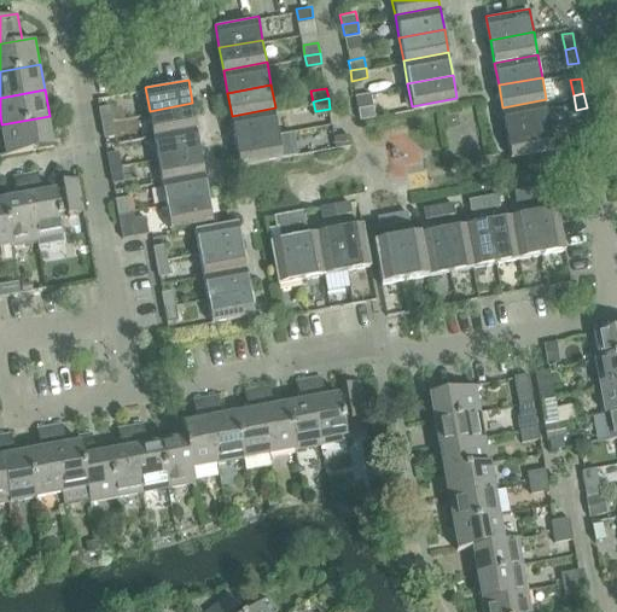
[(551,123),(546,100),(502,108),(507,130),(551,123)]
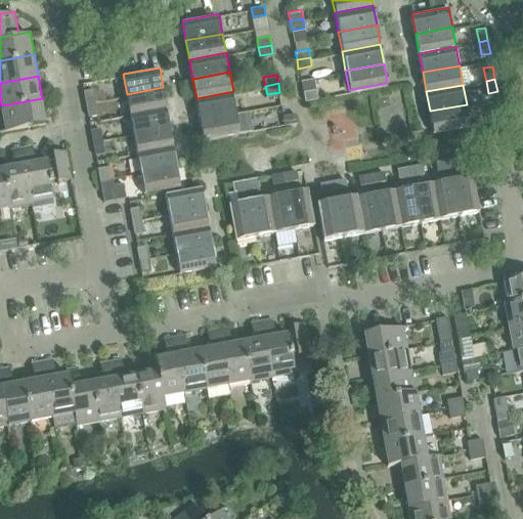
[(84,88),(87,101),(95,99),(93,87),(84,88)]
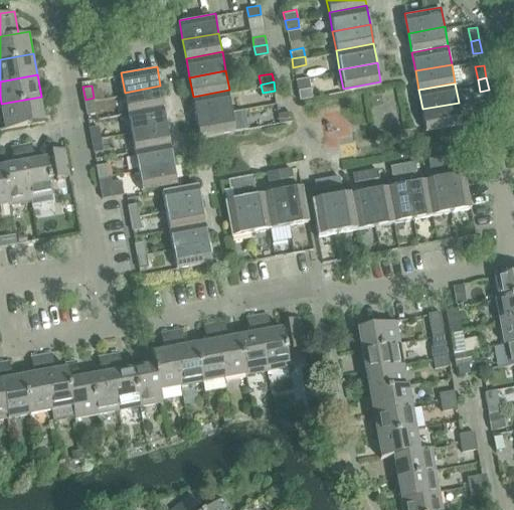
[(125,93),(128,111),(164,105),(160,86),(125,93)]
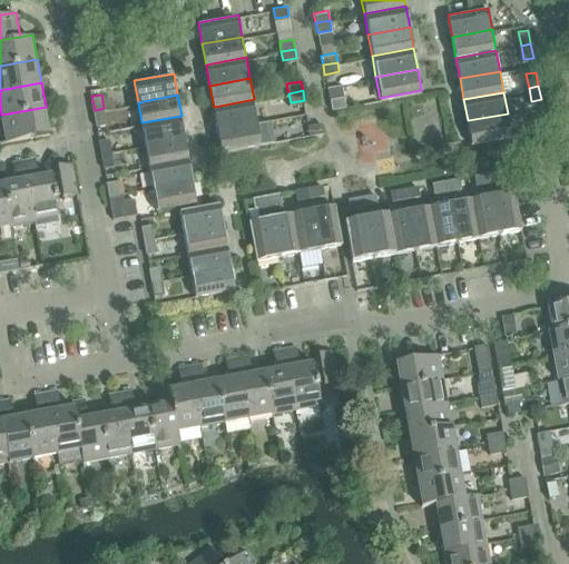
[(329,98),(331,107),(345,105),(343,95),(329,98)]
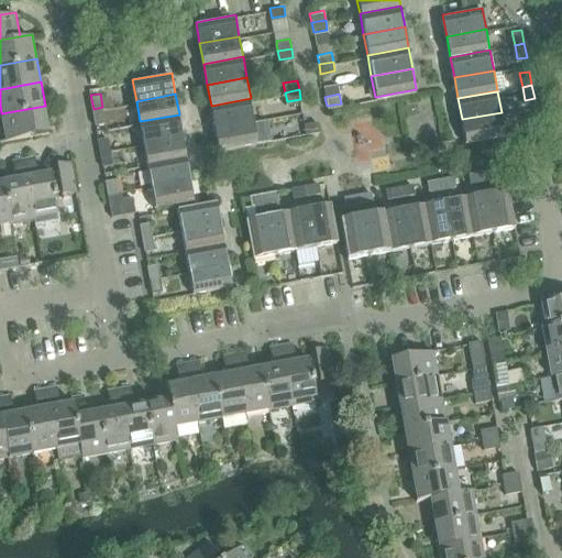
[(254,119),(251,98),(211,106),(215,127),(254,119)]
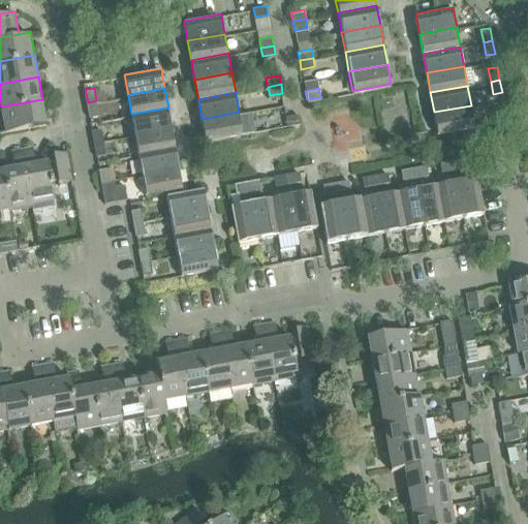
[(42,99),(1,106),(6,129),(47,122),(42,99)]
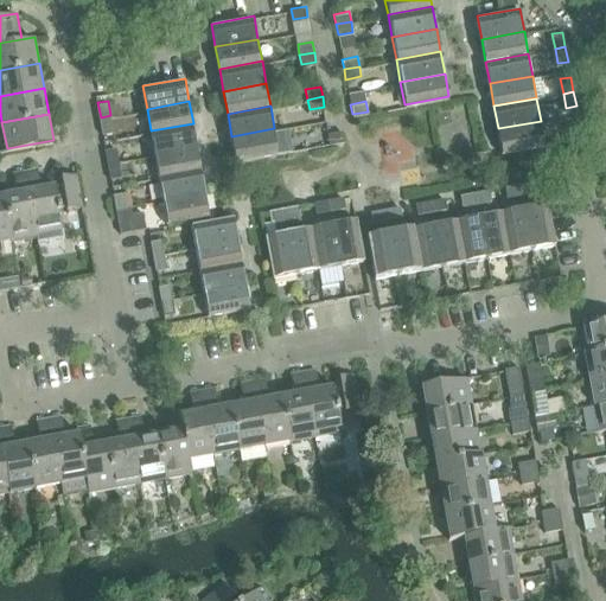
[(110,115),(101,117),(103,132),(114,130),(110,115)]
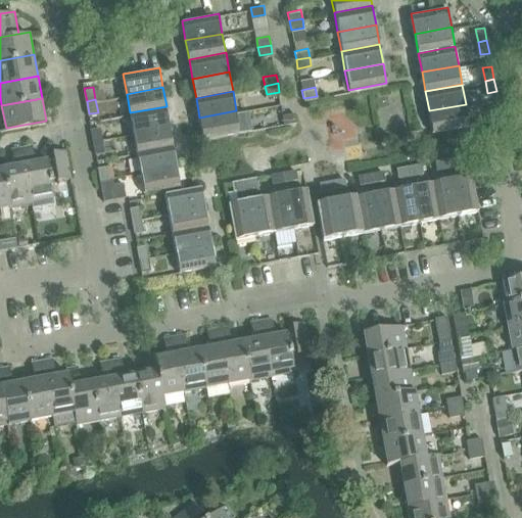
[(466,104),(429,110),(433,131),(469,124),(466,104)]
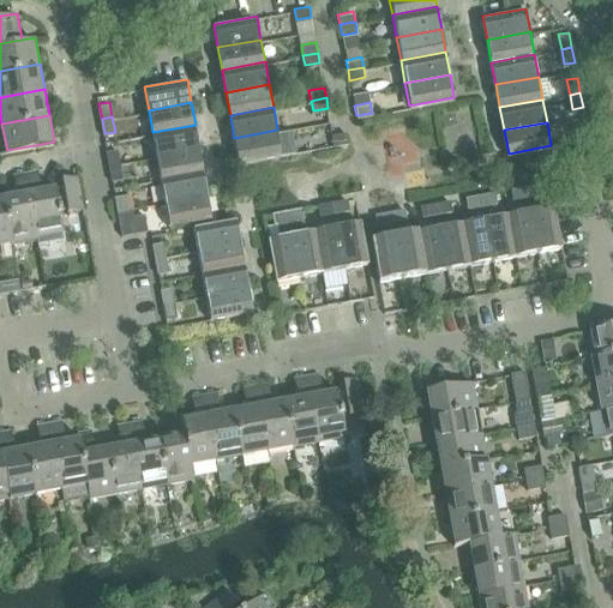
[(575,125),(578,140),(588,138),(586,124),(575,125)]
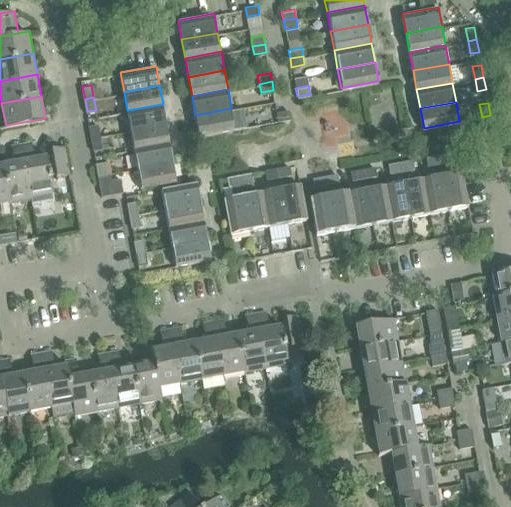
[(127,110),(131,129),(166,123),(163,104),(127,110)]
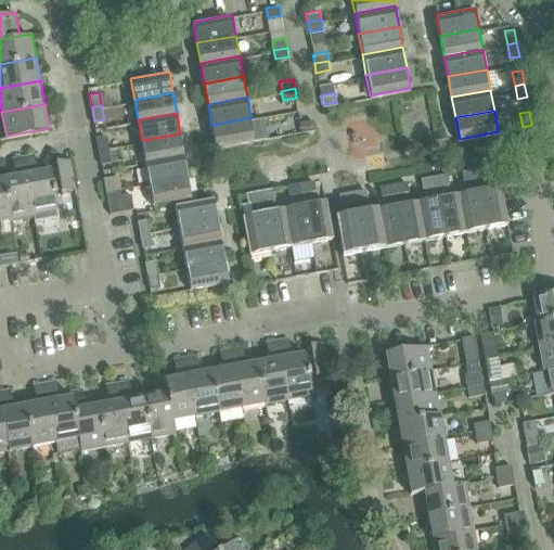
[(211,125),(216,145),(255,139),(250,117),(211,125)]
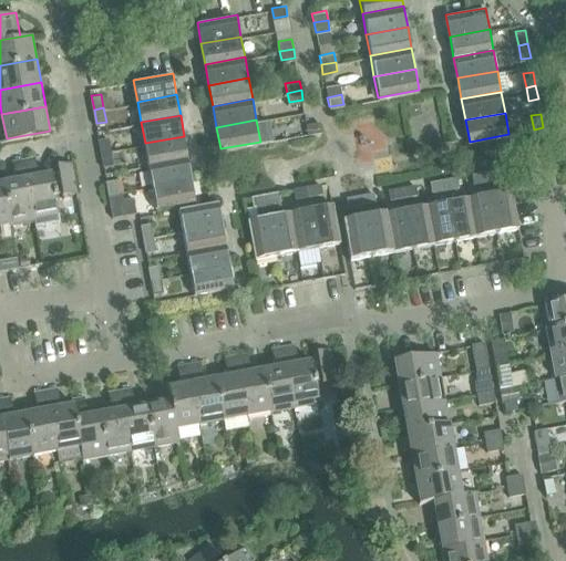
[(307,123),(309,133),(322,130),(321,121),(307,123)]
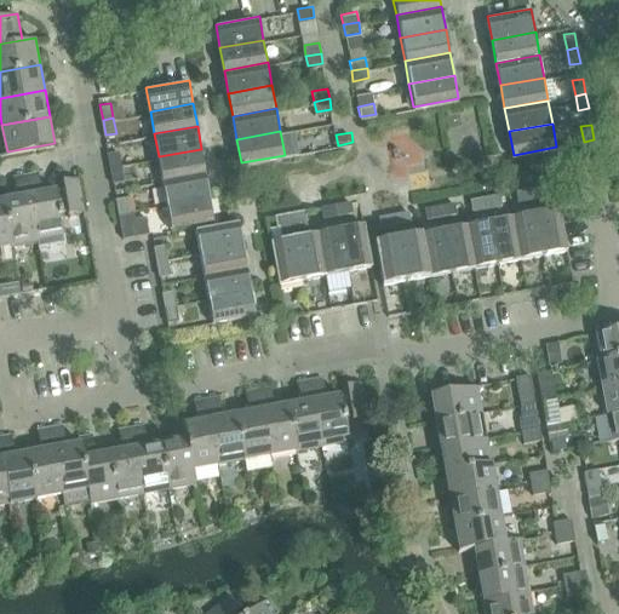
[(108,149),(112,166),(121,164),(119,148),(108,149)]
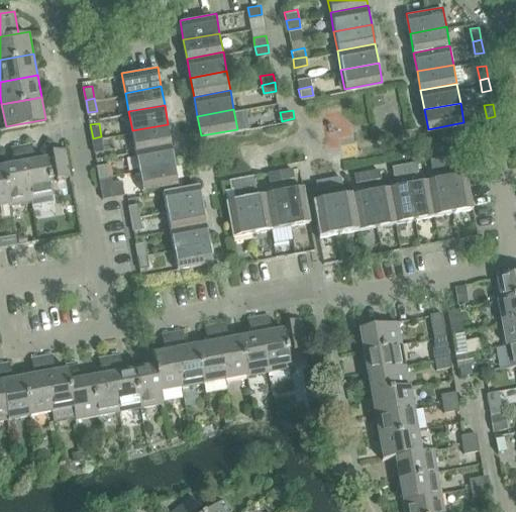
[(132,130),(135,149),(172,143),(168,124),(132,130)]
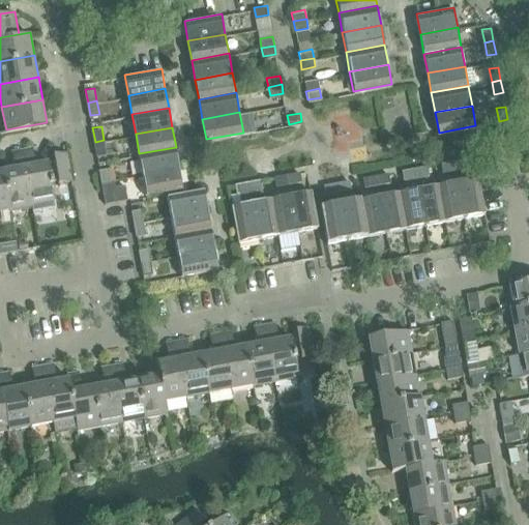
[(104,140),(95,142),(97,154),(107,153),(104,140)]
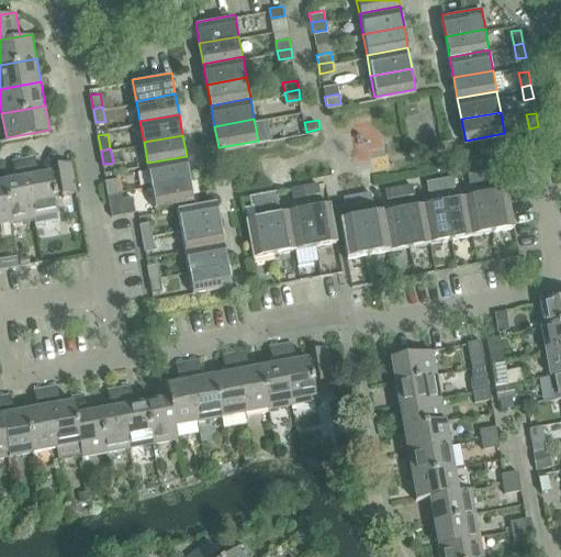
[(35,153),(23,155),(35,216),(59,212),(55,190),(63,189),(63,191),(77,189),(71,158),(57,160),(58,168),(52,170),(52,168),(38,171),(35,153)]
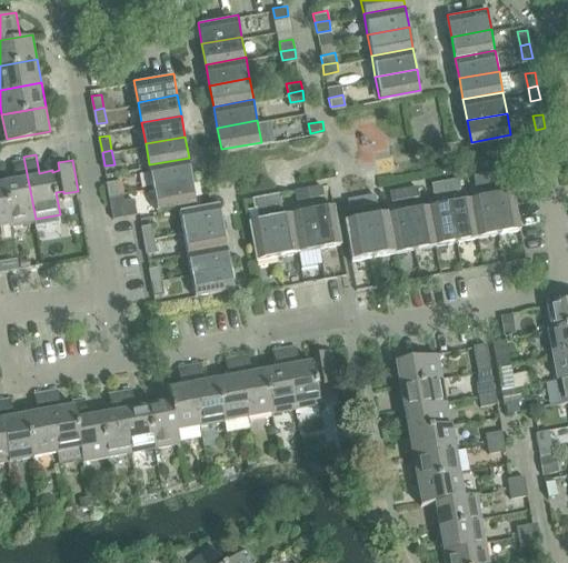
[(16,177),(3,179),(11,223),(36,219),(23,157),(12,159),(16,177)]
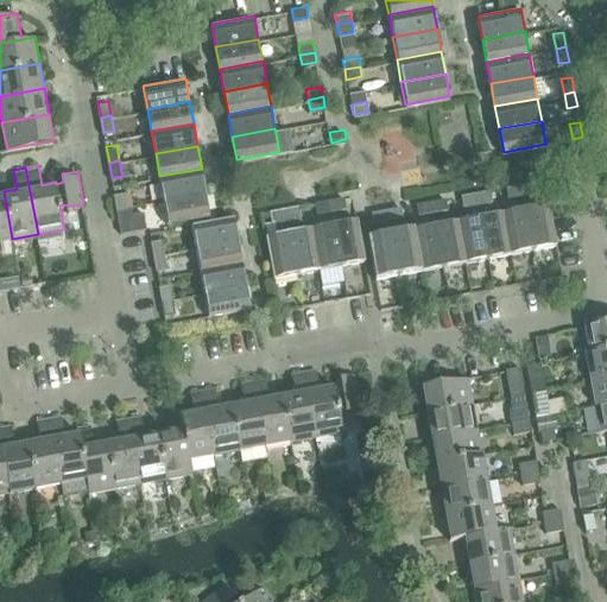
[(206,191),(202,169),(159,176),(163,197),(206,191)]
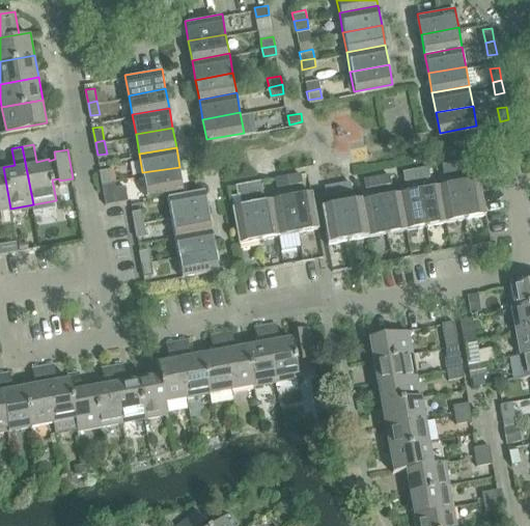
[(468,157),(455,159),(457,168),(470,166),(468,157)]
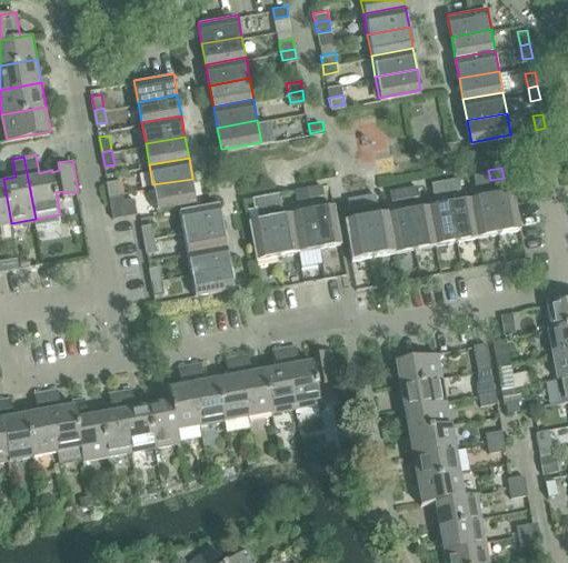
[(490,180),(488,170),(475,173),(476,183),(490,180)]
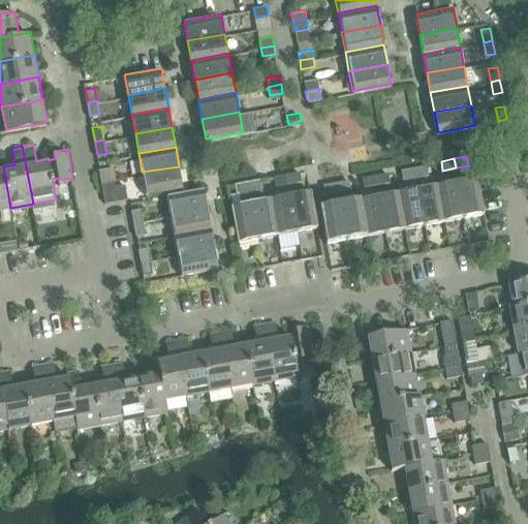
[(428,163),(414,165),(416,175),(429,173),(428,163)]
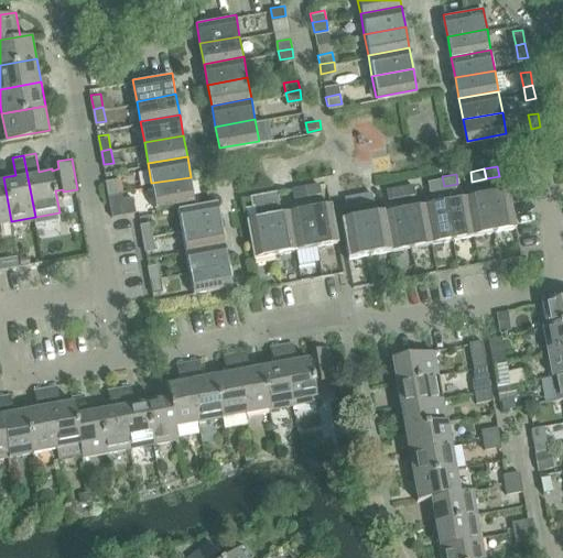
[(106,178),(108,193),(118,190),(116,176),(106,178)]
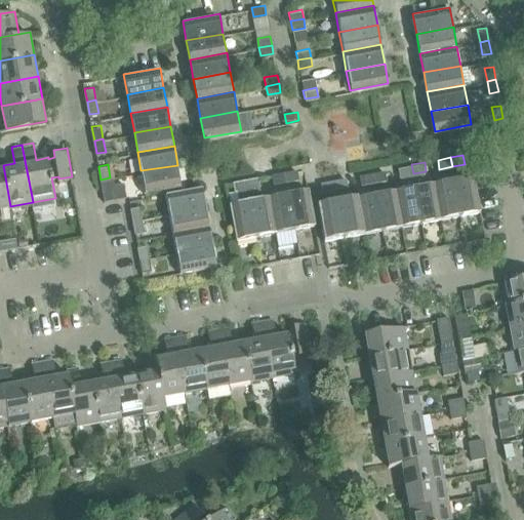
[(413,173),(411,164),(399,167),(400,176),(413,173)]
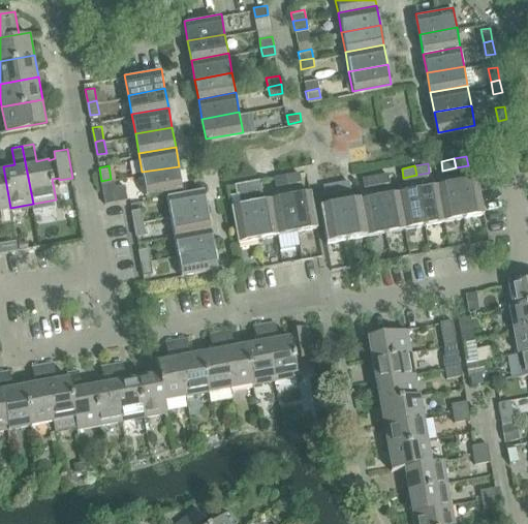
[(0,209),(10,208),(3,166),(0,166),(0,209)]
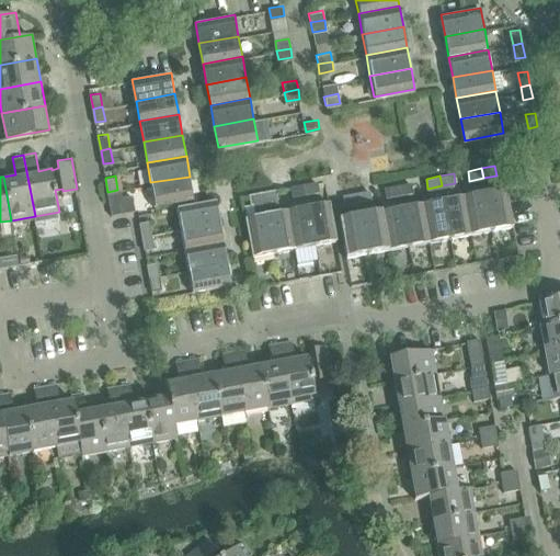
[(151,183),(155,205),(194,197),(190,177),(151,183)]
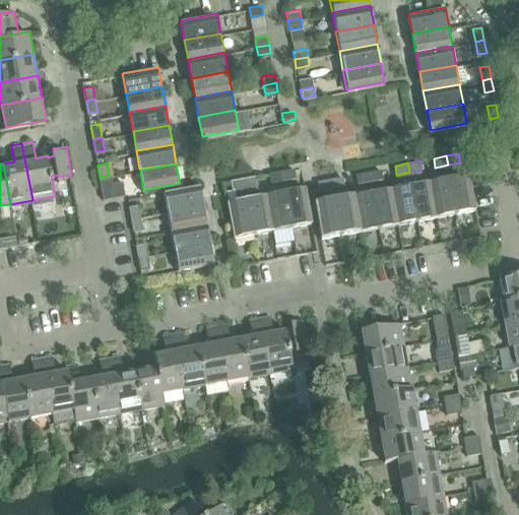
[(295,167),(282,170),(284,178),(297,176),(295,167)]
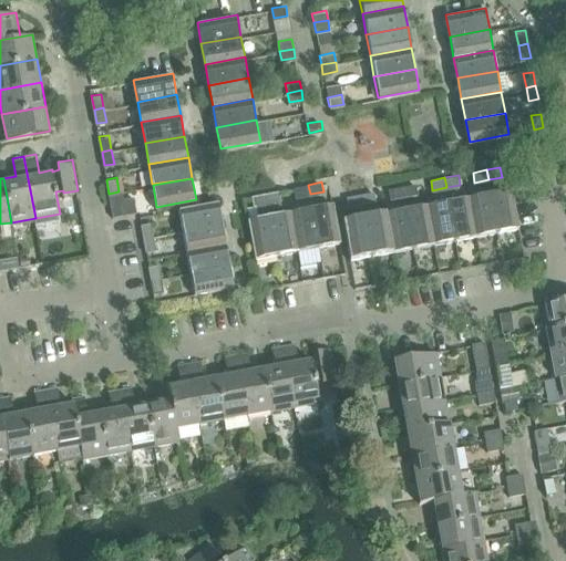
[(417,183),(402,186),(404,195),(418,193),(417,183)]
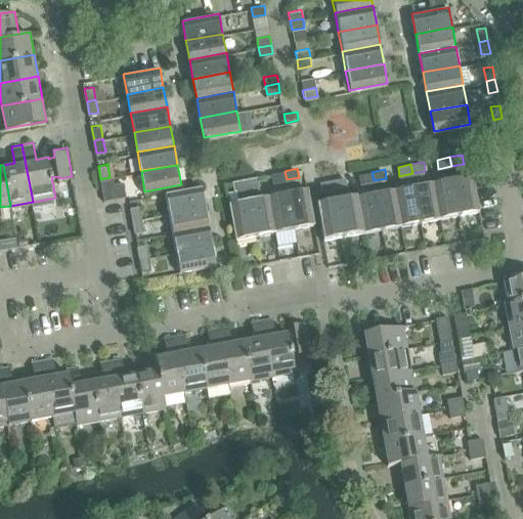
[(287,179),(285,171),(271,173),(273,182),(287,179)]
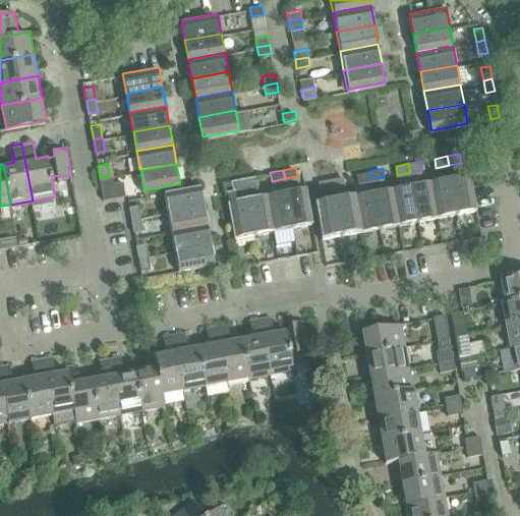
[(371,179),(369,171),(357,173),(359,182),(371,179)]
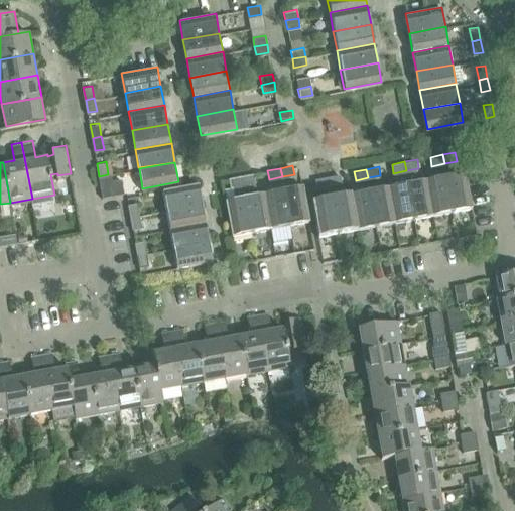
[(466,170),(446,174),(453,210),(473,207),(466,170)]
